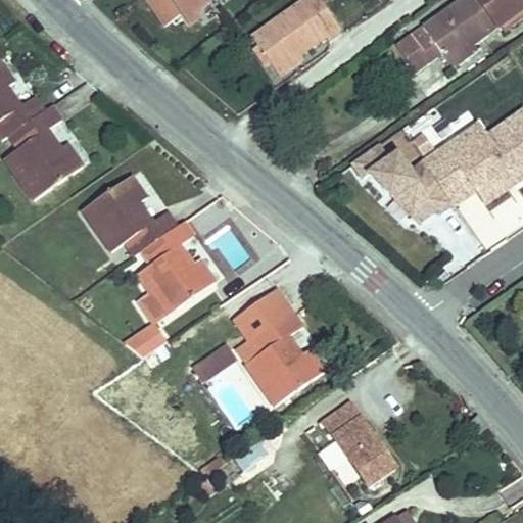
[(207,0),(146,0),(165,28),(180,17),(188,29),(198,21),(194,14),(210,3),(207,0)]
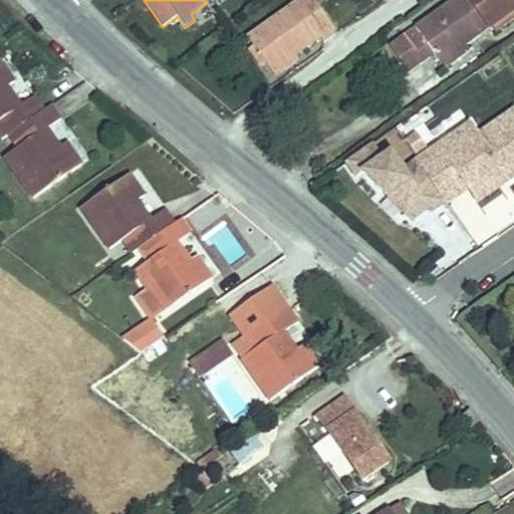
[(336,34),(311,0),(300,0),(247,38),(253,46),(265,64),(271,72),(293,56),(319,38),(323,43),(336,34)]
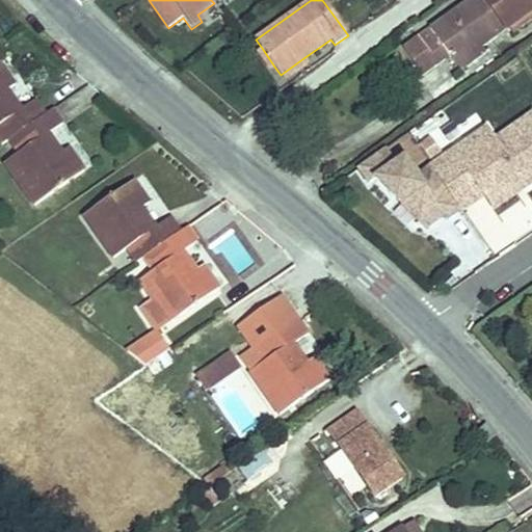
[(531,0),(469,0),(430,28),(450,56),(456,65),(482,47),(509,28),(531,10),(531,0)]
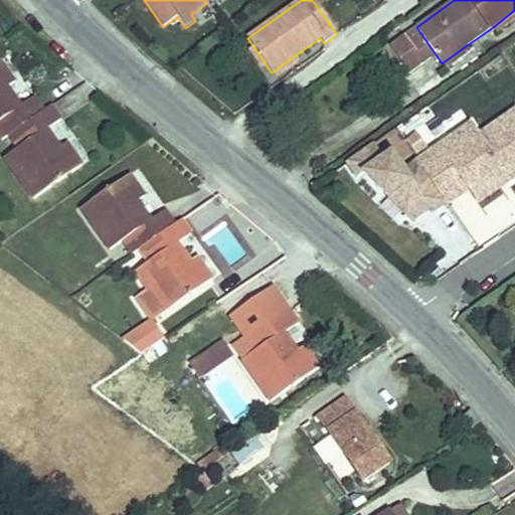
[(514,18),(514,10),(493,27),(496,32),(514,18)]
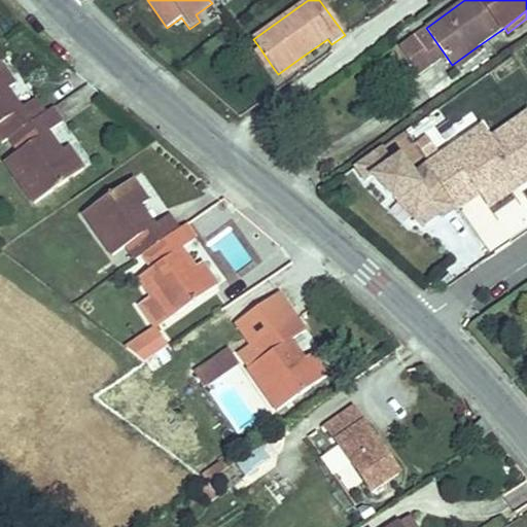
[(426,28),(414,37),(433,65),(446,56),(426,28)]
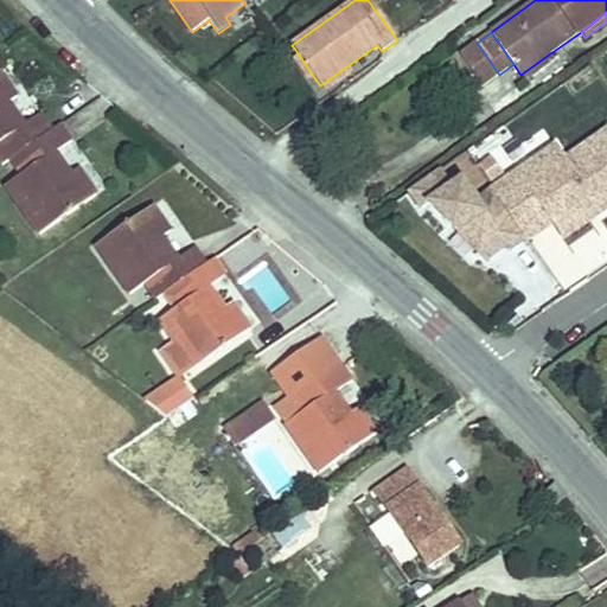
[(499,75),(477,43),(459,56),(481,87),(499,75)]
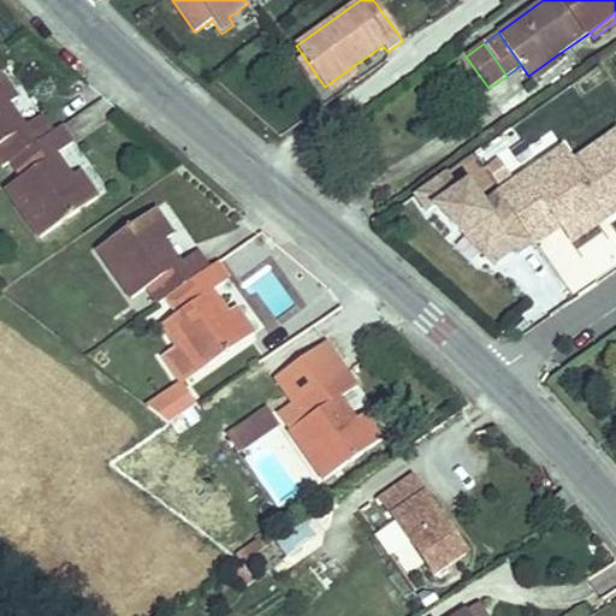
[(563,61),(558,54),(528,76),(533,82),(563,61)]
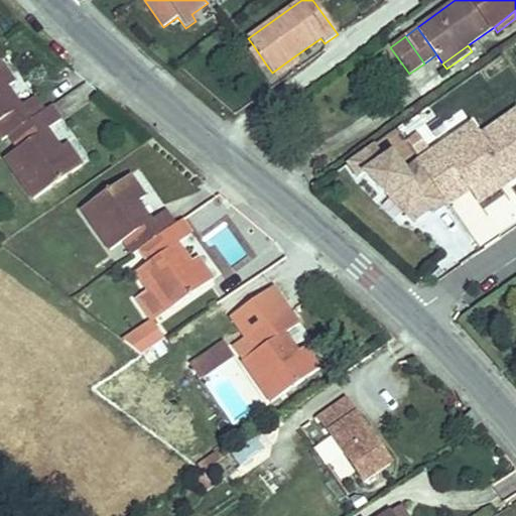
[(266,65),(254,46),(249,50),(262,68),(266,65)]
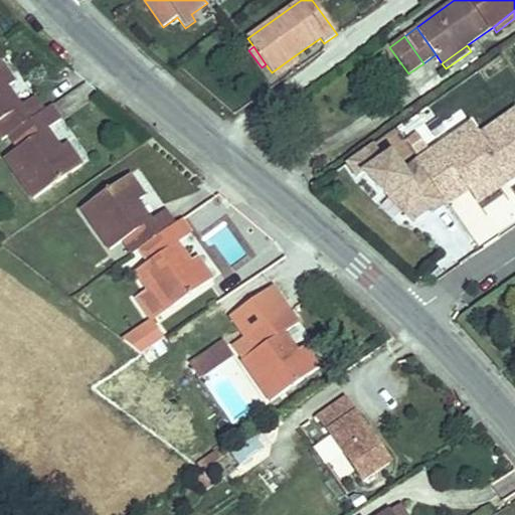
[(8,51),(0,55),(0,116),(3,114),(11,128),(18,123),(28,138),(16,146),(44,188),(93,156),(78,135),(68,141),(55,121),(71,110),(61,94),(53,99),(45,86),(27,98),(13,76),(21,71),(8,51)]
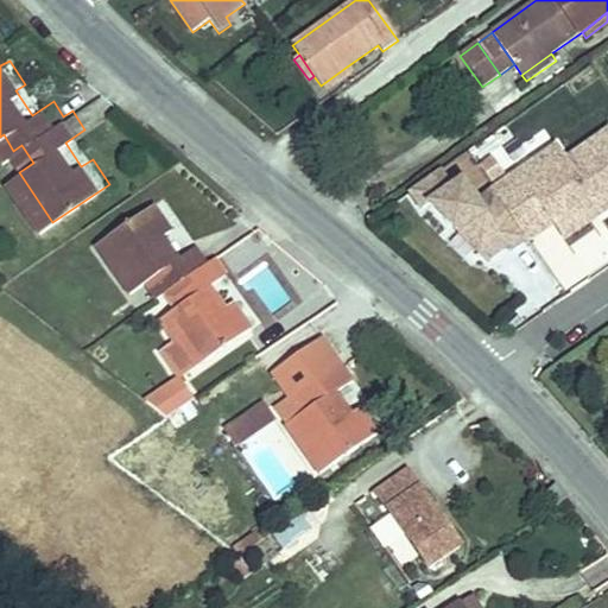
[(347,67),(321,86),(324,90),(350,73),(347,67)]
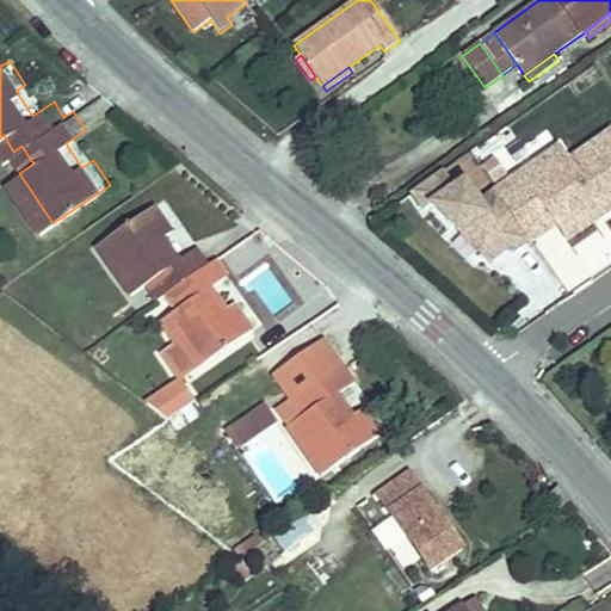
[(559,148),(495,191),(529,240),(531,242),(556,226),(593,199),(604,215),(610,210),(610,131),(568,161),(559,148)]
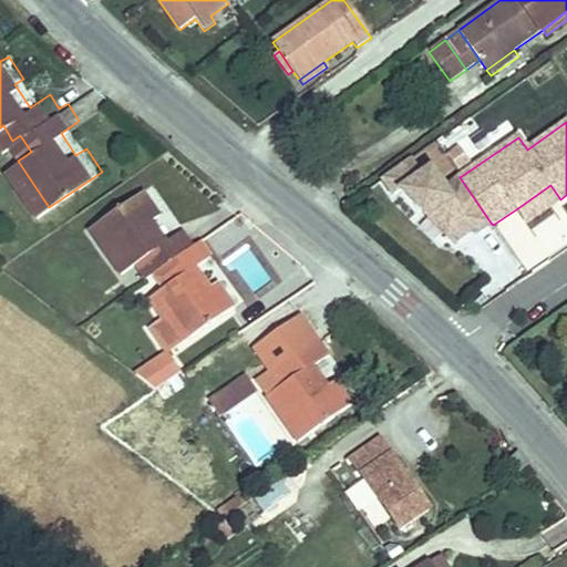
[(491,223),(460,177),(444,188),(431,168),(421,176),(410,160),(381,179),(393,196),(400,192),(449,239),(470,225),(473,229),(475,234),(491,223)]
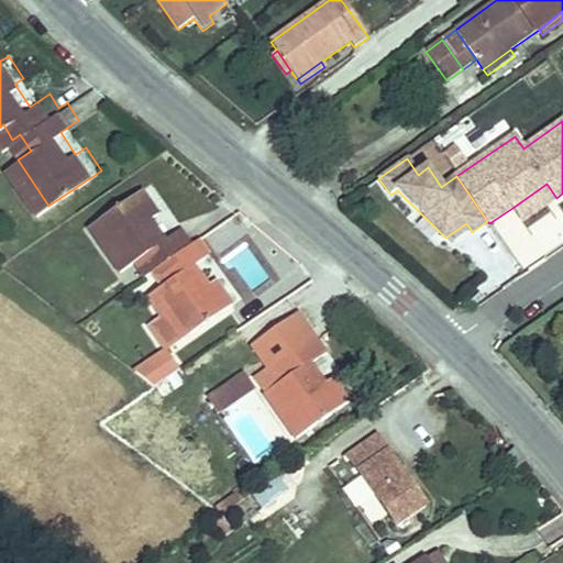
[(167,201),(151,178),(99,213),(130,258),(143,250),(153,263),(161,257),(170,273),(157,282),(187,326),(241,288),(225,266),(214,274),(199,253),(217,241),(207,227),(200,231),(191,217),(170,231),(155,209),(167,201)]
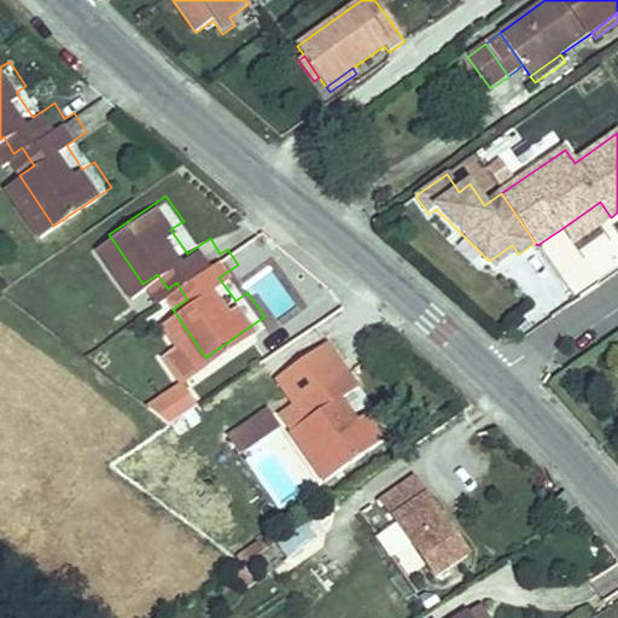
[(600,202),(563,228),(573,244),(611,217),(600,202)]
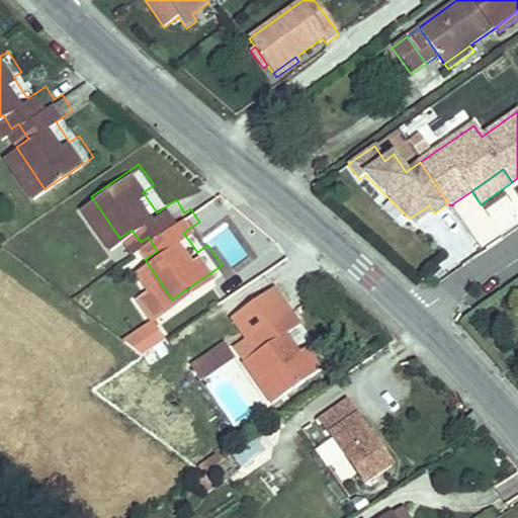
[(429,205),(410,219),(414,223),(432,209),(429,205)]
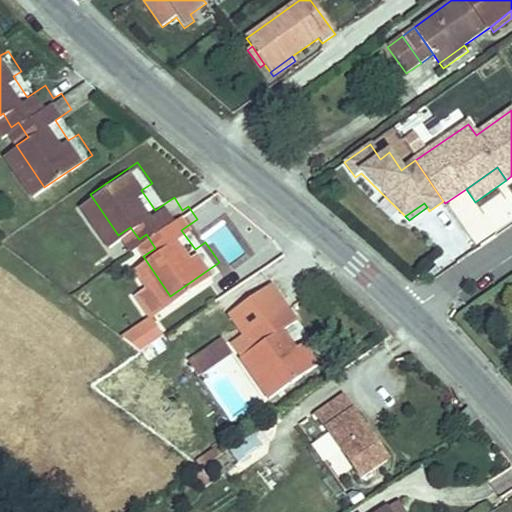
[(246,329),(240,333),(250,346),(241,352),(267,391),(315,359),(302,339),(290,347),(277,328),(297,315),(272,279),(231,307),(246,329)]
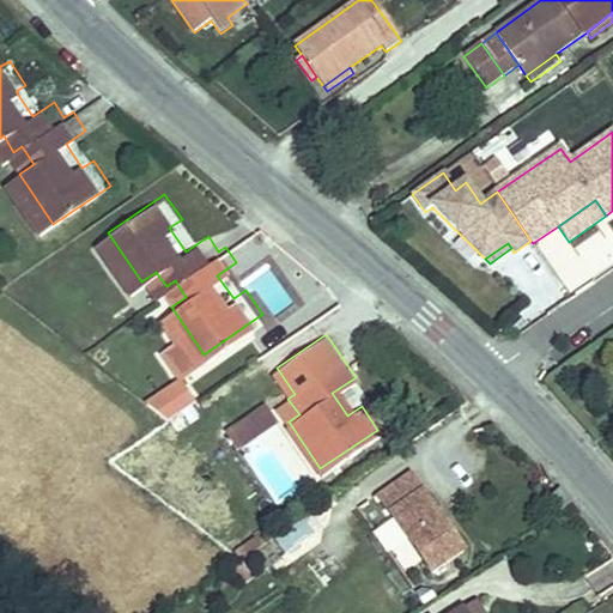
[(149,401),(163,420),(194,398),(180,377),(149,401)]
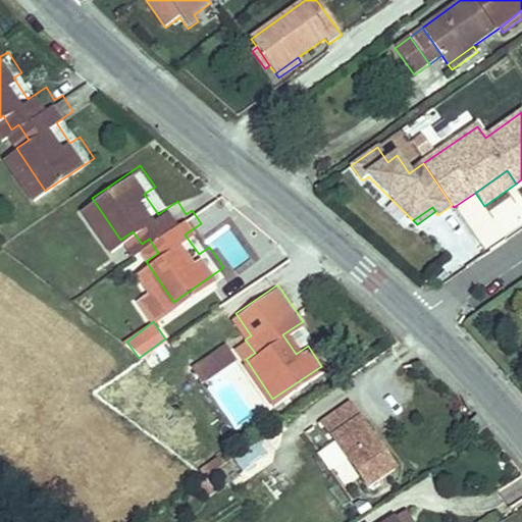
[(368,488),(395,470),(348,403),(321,421),(368,488)]
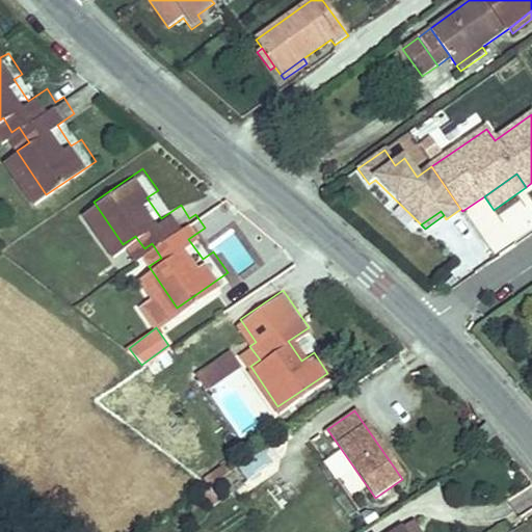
[(487,445),(497,436),(486,424),(477,431),(487,445)]
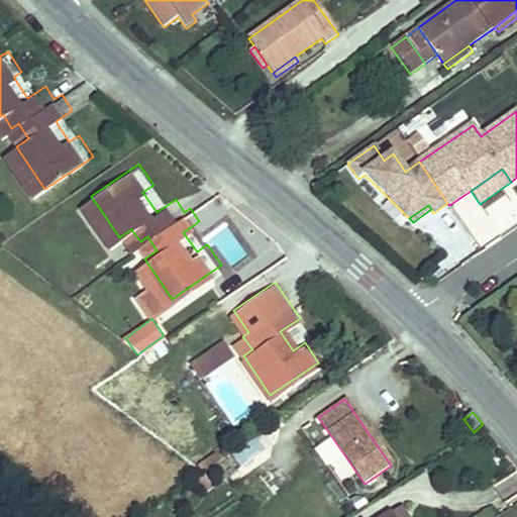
[(509,508),(516,502),(516,494),(505,502),(509,508)]
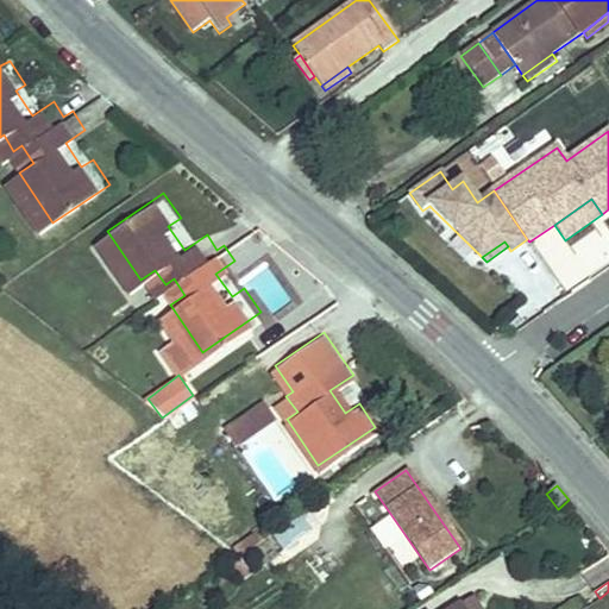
[(478,608),(472,597),(462,604),(464,608),(478,608)]
